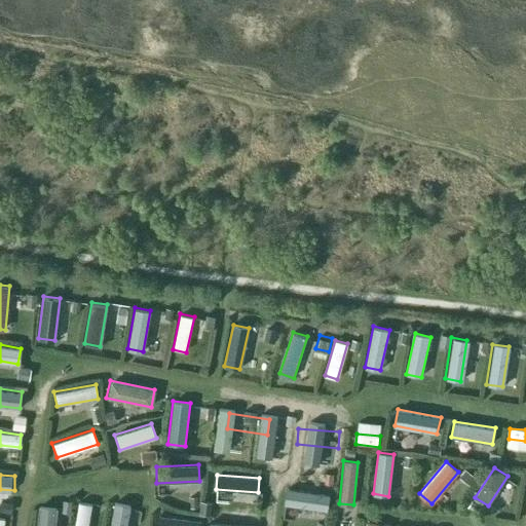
[(329,511),(331,494),(286,487),(284,503),(329,511)]
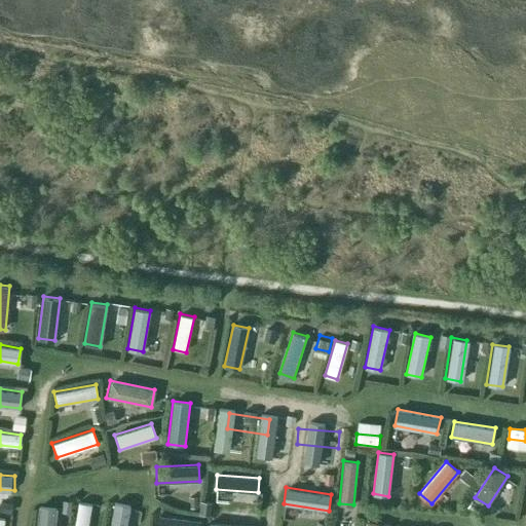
[(125,525),(129,504),(113,501),(109,525),(125,525)]
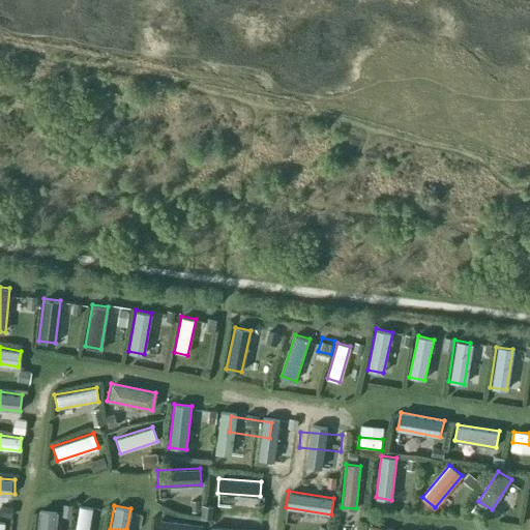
[(88,529),(92,508),(79,506),(75,529),(88,529)]
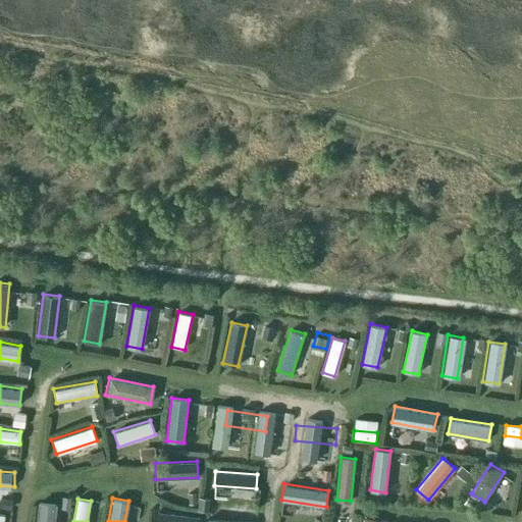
[(53,521),(56,504),(39,502),(36,521),(53,521)]
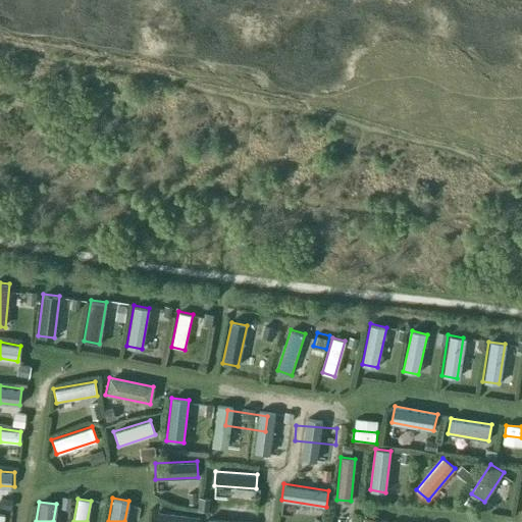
[(199,521),(200,515),(157,511),(155,521),(199,521)]
